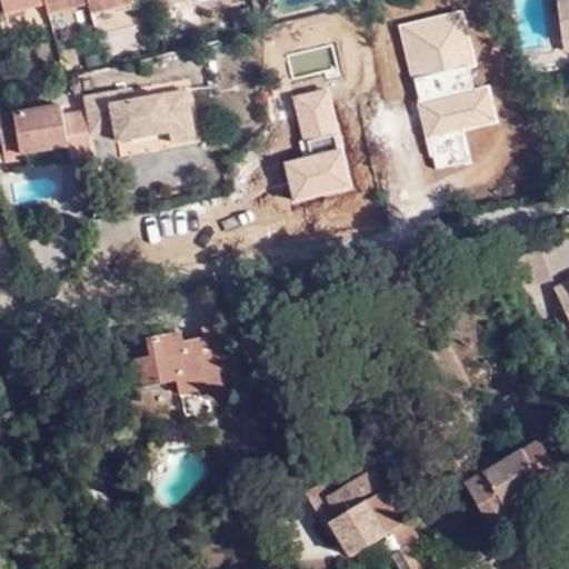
[(0,0),(2,9),(41,0),(43,0),(47,9),(83,0),(87,0),(90,10),(126,0),(0,0)]
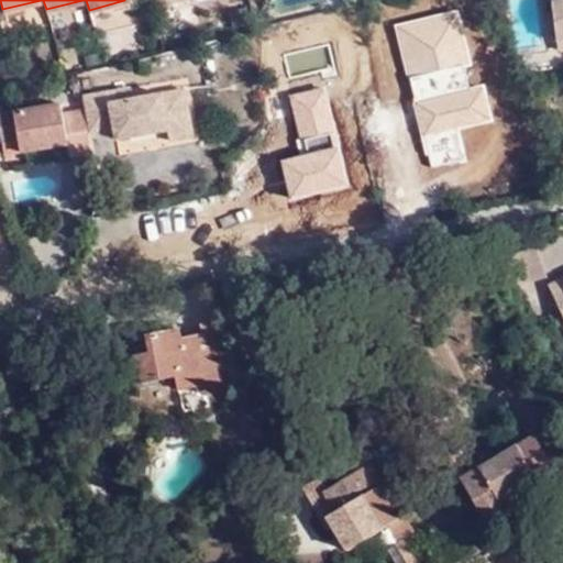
[(562,0),(553,0),(560,50),(562,48),(562,0)]
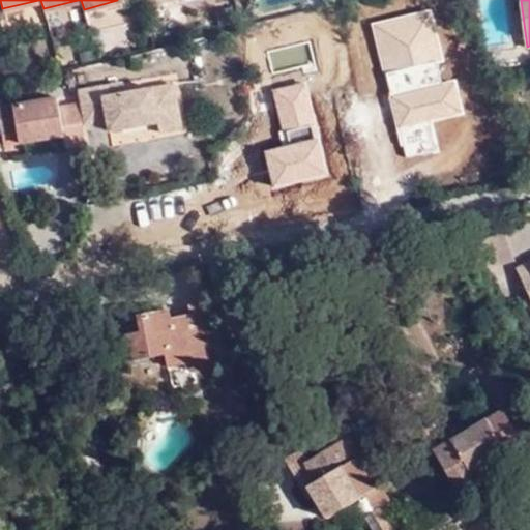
[(110,83),(83,89),(85,99),(89,121),(116,115),(117,118),(118,125),(166,116),(168,126),(188,121),(180,79),(117,92),(112,93),(110,83)]
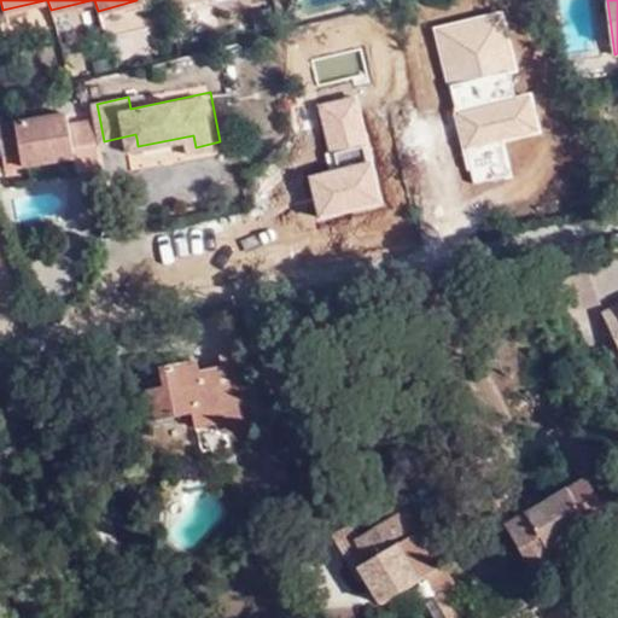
[(104,141),(99,116),(76,121),(74,110),(4,124),(10,155),(28,150),(31,164),(80,155),(85,168),(109,164),(105,144),(104,141)]
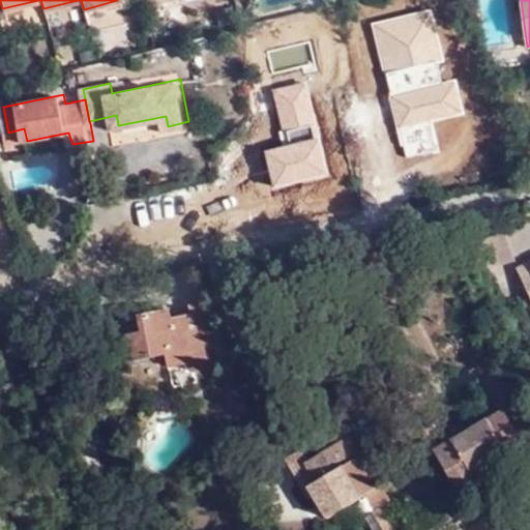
[(116,115),(89,121),(90,123),(117,118),(116,115)]
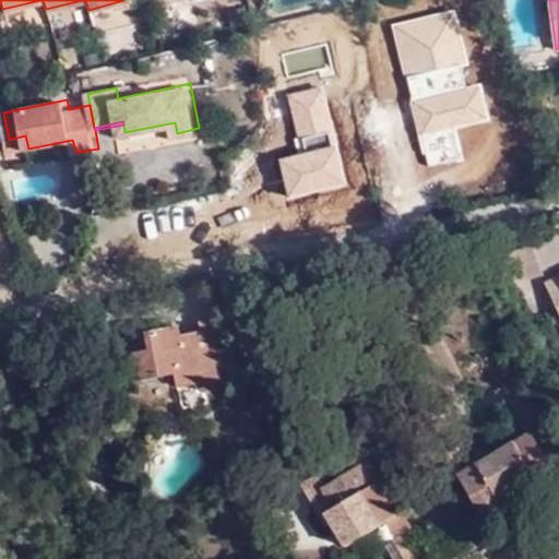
[(282,122),(266,125),(268,127),(274,170),(302,167),(299,142),(286,143),(282,122)]
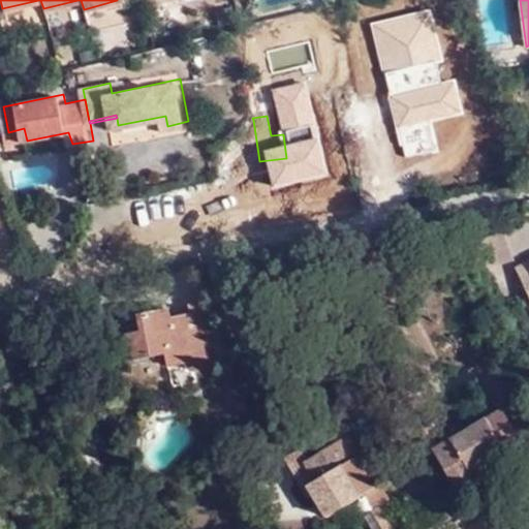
[(334,217),(350,215),(341,158),(324,161),(325,164),(329,178),(334,217)]
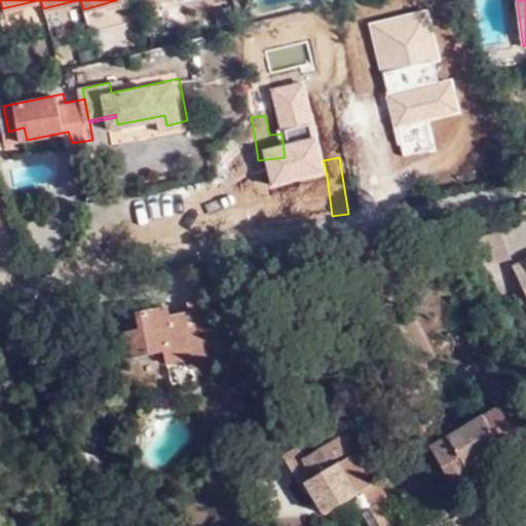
[(327,177),(324,163),(300,167),(302,180),(327,177)]
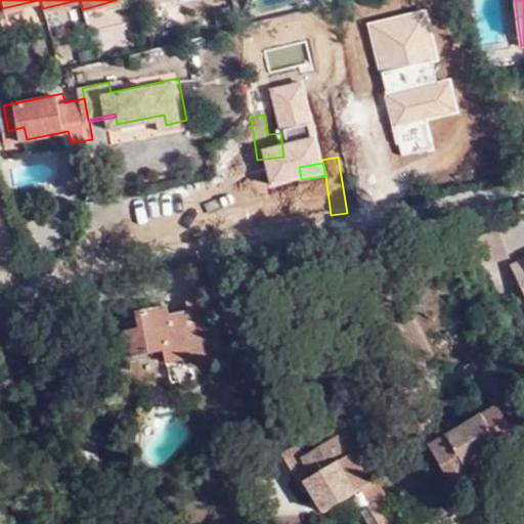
[(331,217),(331,215),(325,176),(301,179),(259,184),(257,182),(228,186),(231,206),(261,202),(263,220),(258,221),(259,227),(331,217)]
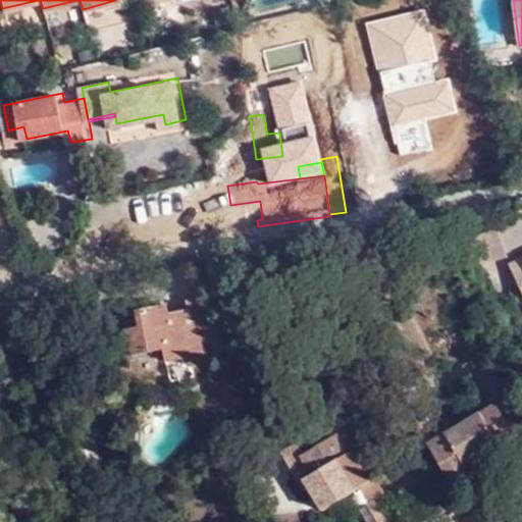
[(38,188),(30,190),(32,197),(40,196),(38,188)]
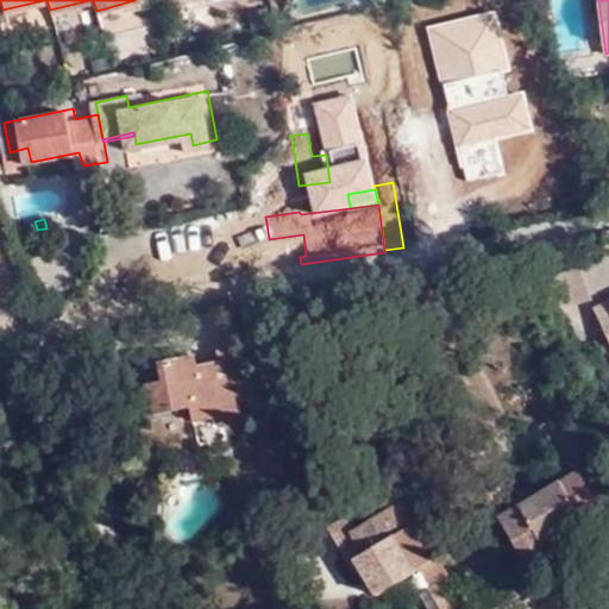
[(556,312),(538,282),(548,312),(550,314),(556,312)]
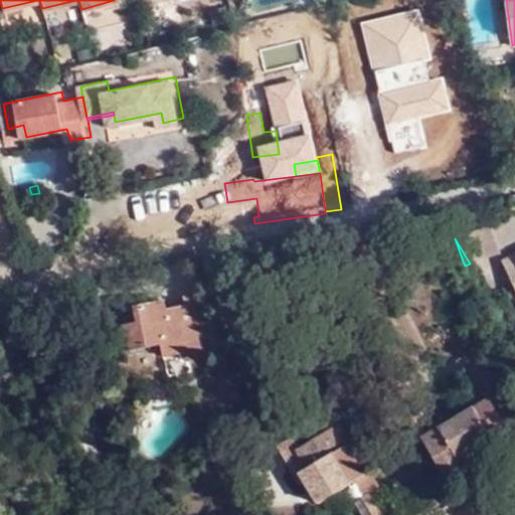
[(514,255),(504,262),(514,287),(514,255)]
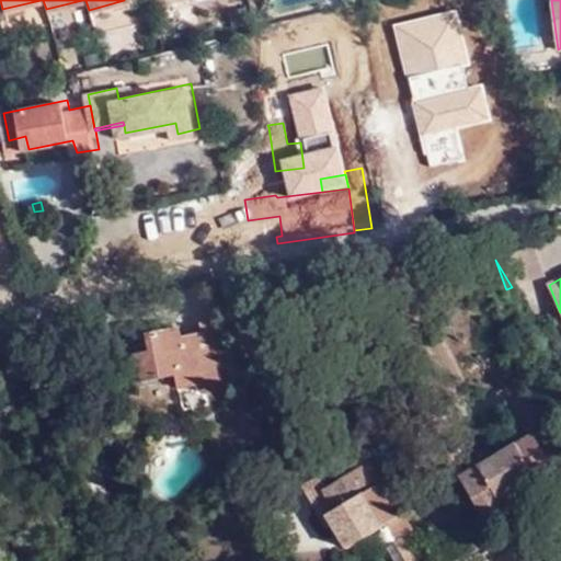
[(202,369),(224,365),(213,318),(202,320),(203,330),(182,334),(179,324),(145,332),(148,350),(109,357),(114,382),(174,371),(178,384),(204,379),(202,369)]
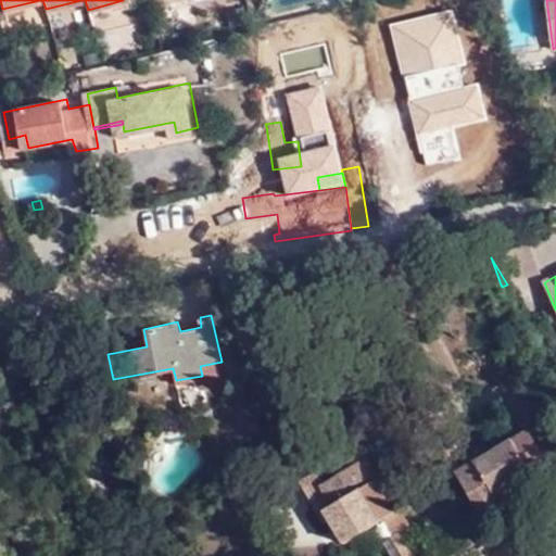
[(225,382),(222,362),(200,366),(202,376),(204,387),(225,382)]
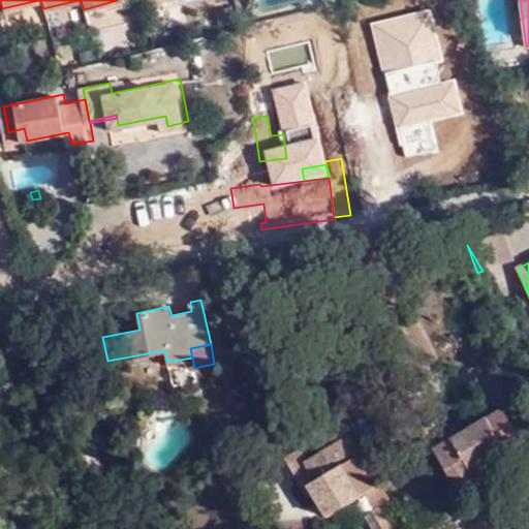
[(519,438),(501,408),(447,438),(439,425),(408,443),(416,458),(434,448),(456,486),(493,464),(488,456),(519,438)]
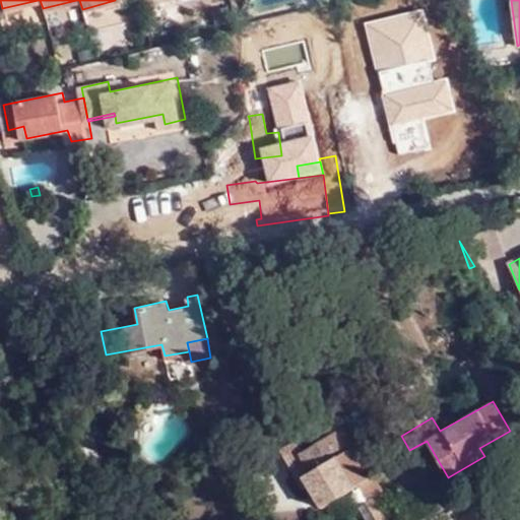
[(331,459),(348,488),(358,482),(362,479),(366,477),(358,465),(359,464),(348,449),(351,447),(339,427),(337,428),(328,413),(304,429),(312,444),(299,450),(309,471),(331,459)]
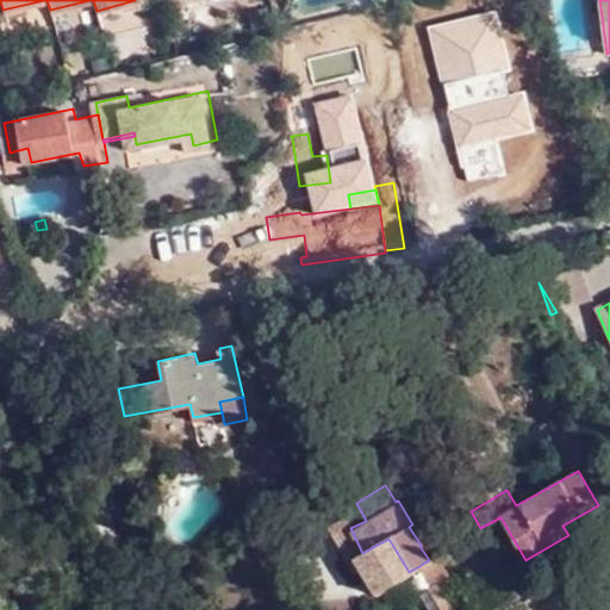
[(350,528),(344,517),(325,528),(342,558),(348,555),(371,593),(409,572),(388,539),(362,553),(350,528)]
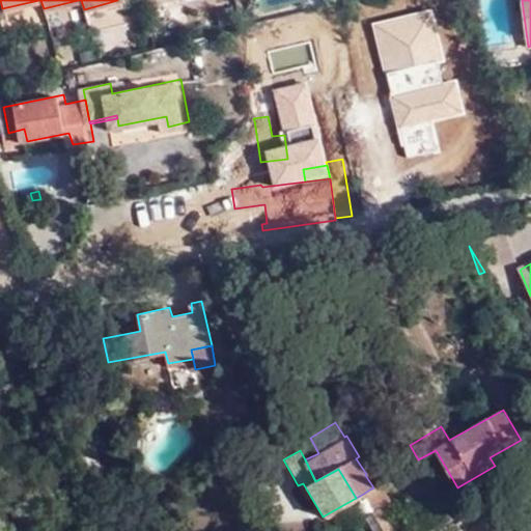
[(380,483),(373,487),(369,490),(382,508),(391,502),(380,483)]
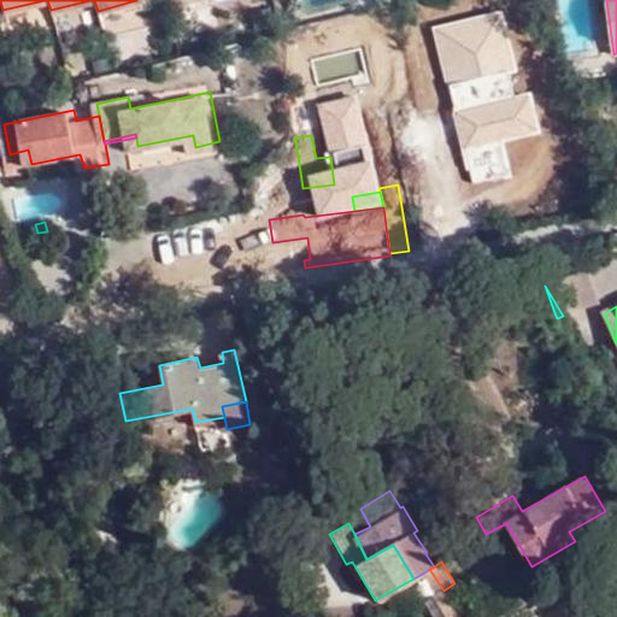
[(444,616),(458,616),(459,616),(444,591),(429,569),(424,573),(435,592),(432,595),(444,616)]
